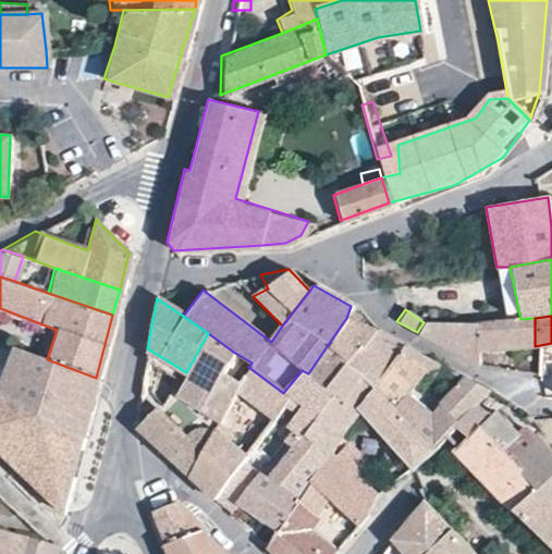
[(378,332),(346,318),(308,373),(327,388),(347,362),(359,347),(363,348),(378,332)]
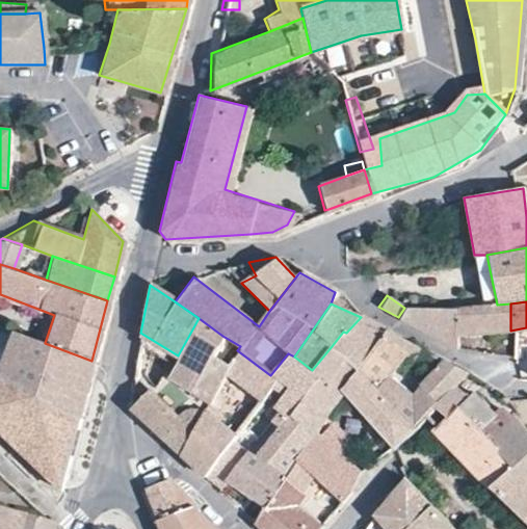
[(449,309),(404,308),(398,317),(455,347),(455,335),(510,331),(510,303),(497,305),(449,309)]
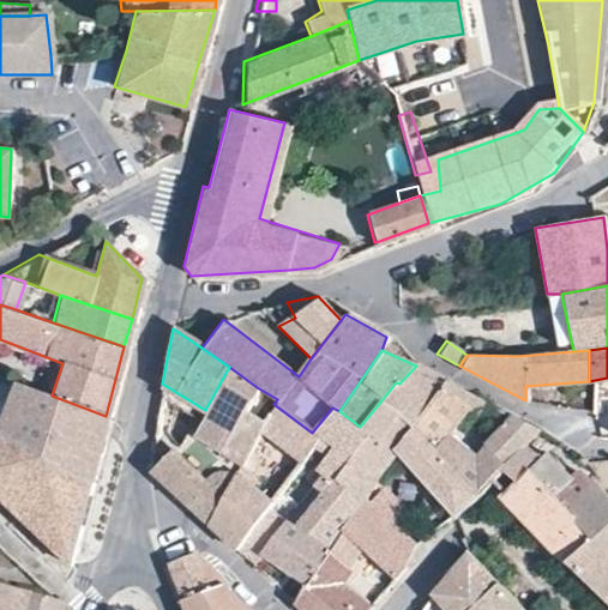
[(443,378),(416,366),(399,384),(396,382),(383,399),(411,422),(443,378)]
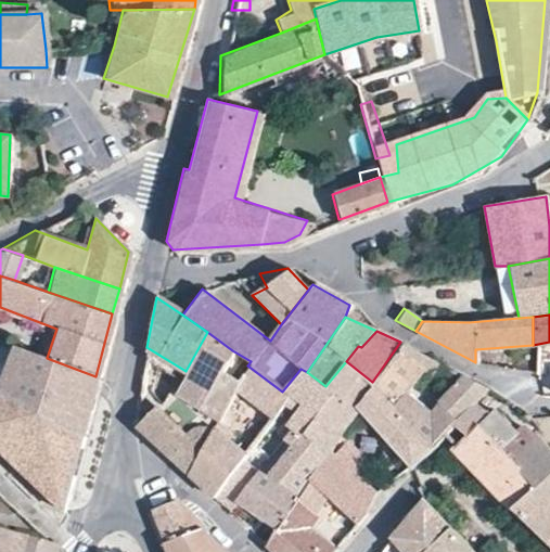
[(232,350),(207,332),(186,371),(173,390),(199,407),(225,362),(232,350)]
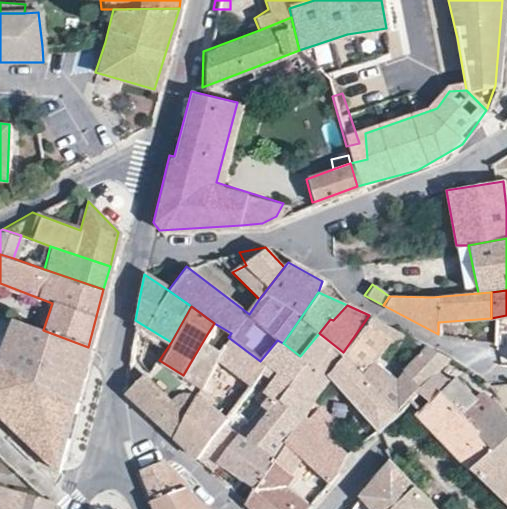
[(401,333),(369,315),(343,352),(379,391),(393,376),(372,358),(387,339),(395,344),(401,333)]
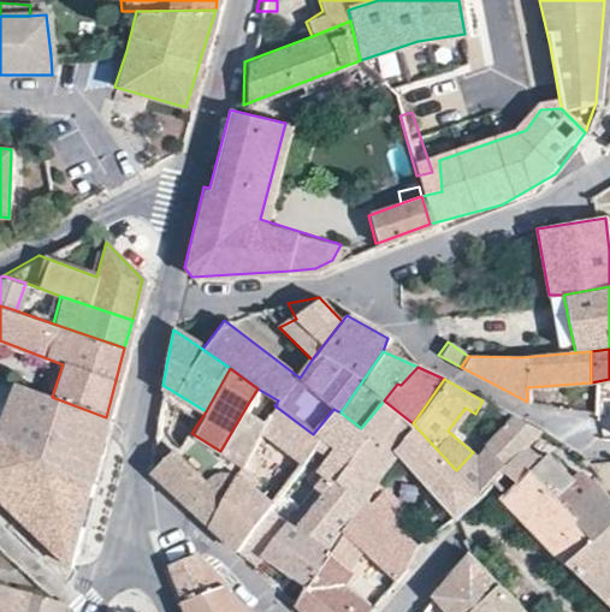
[(12,384),(4,405),(0,415),(0,435),(89,480),(106,417),(52,397),(12,384)]
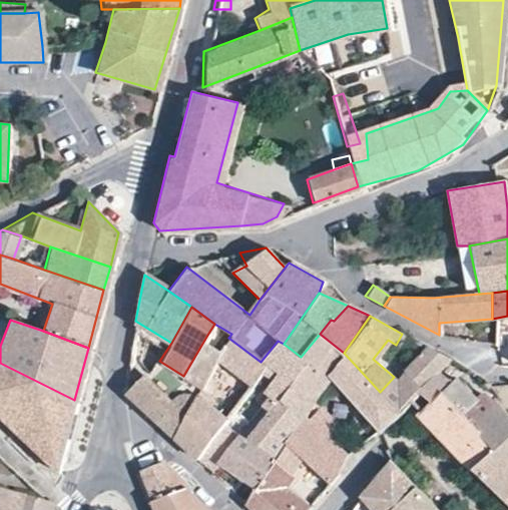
[(301,416),(332,372),(344,353),(320,334),(301,357),(308,363),(279,400),(301,416)]
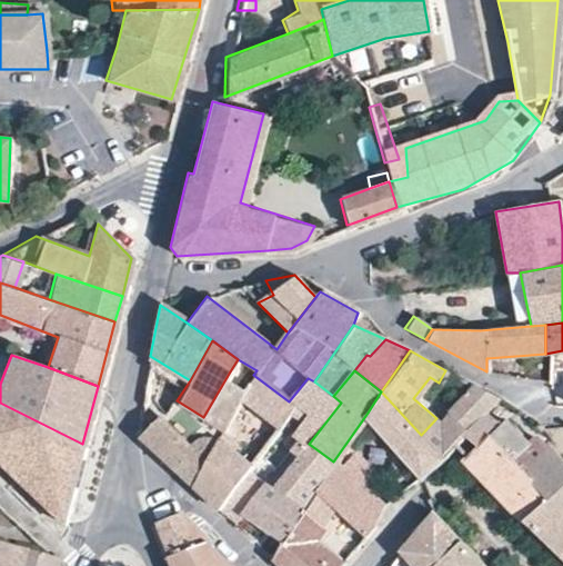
[(248,383),(230,371),(203,417),(220,428),(239,395),(248,383)]
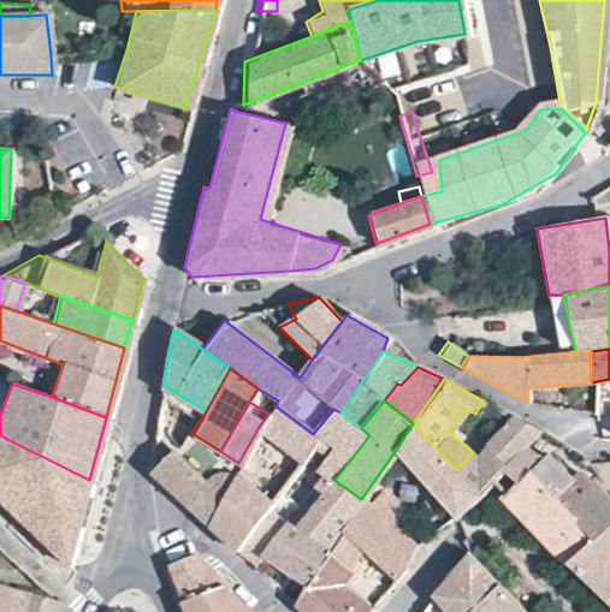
[(268,414),(259,427),(305,462),(307,459),(321,440),(313,434),(274,405),(268,414)]
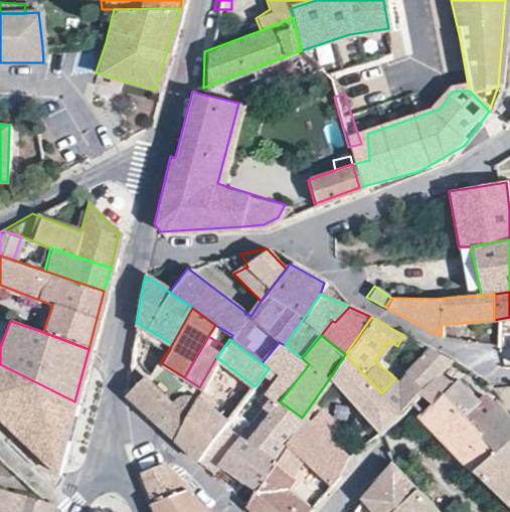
[(309,364),(302,358),(285,345),(279,342),(262,363),(269,368),(257,384),(280,401),(309,364)]
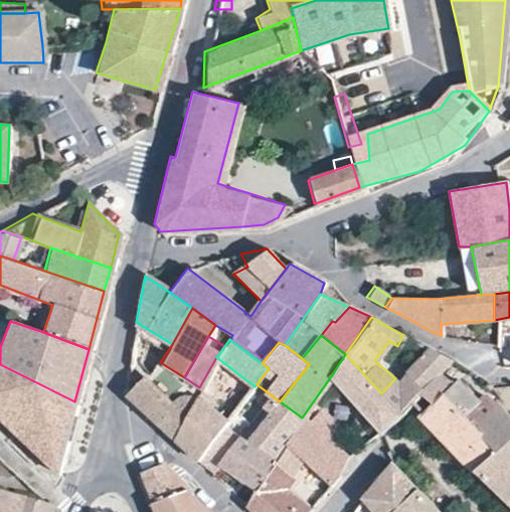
[(469,423),(493,401),(482,394),(476,399),(457,379),(451,383),(439,372),(451,359),(429,347),(405,372),(421,389),(418,393),(430,405),(441,394),(469,423)]
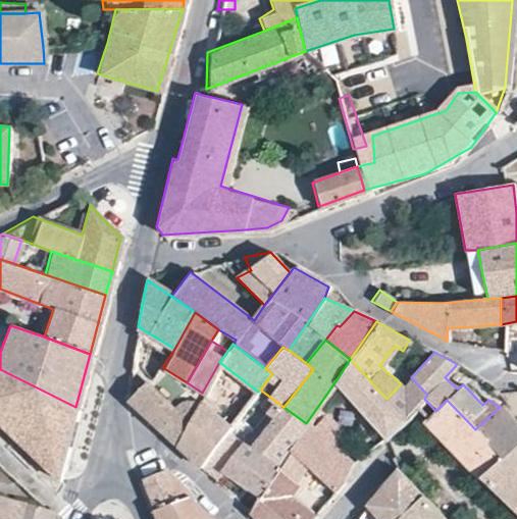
[(386,399),(350,359),(338,378),(344,393),(385,438),(406,419),(386,399)]
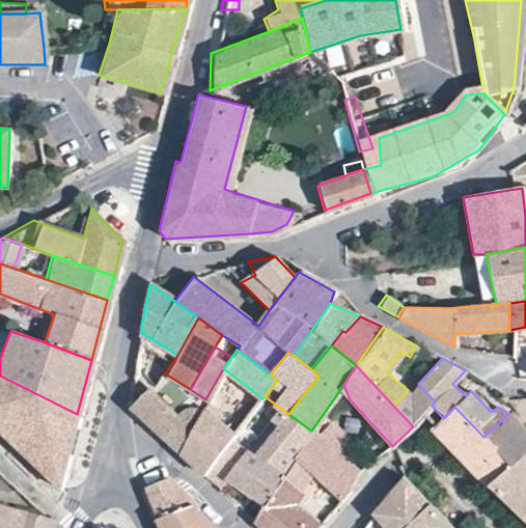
[(77,414),(0,376),(0,432),(58,488),(77,414)]
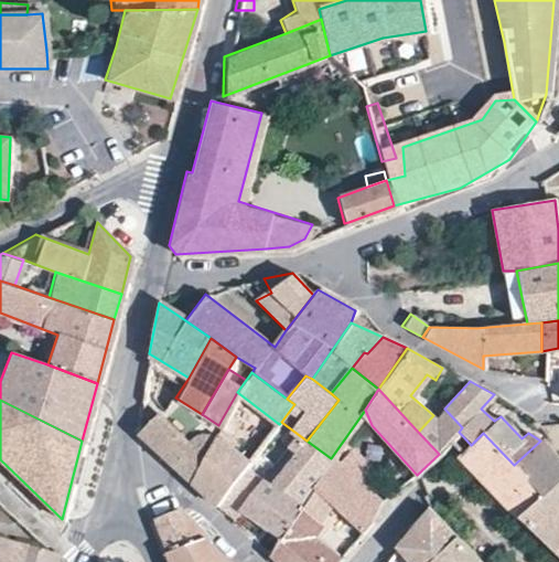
[(154,414),(136,431),(189,481),(202,459),(187,447),(194,439),(183,428),(176,433),(154,414)]
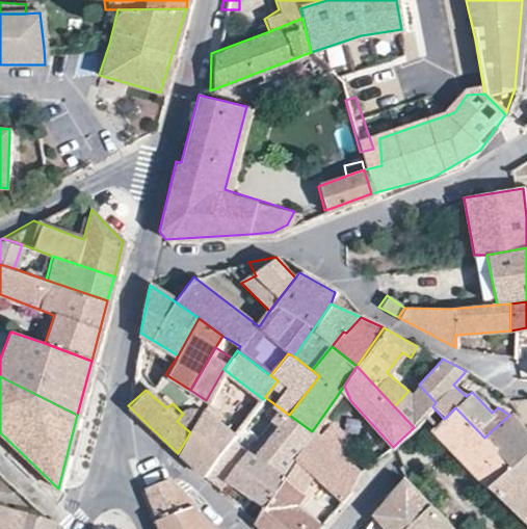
[(444,419),(433,428),(486,485),(510,465),(484,438),(455,407),(444,419)]
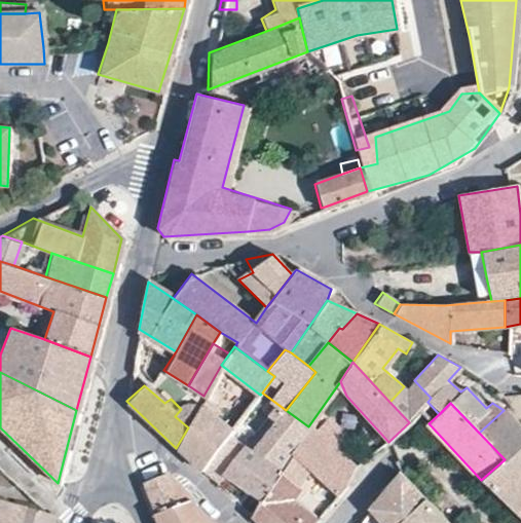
[(199,404),(188,427),(176,448),(199,471),(231,432),(199,404)]
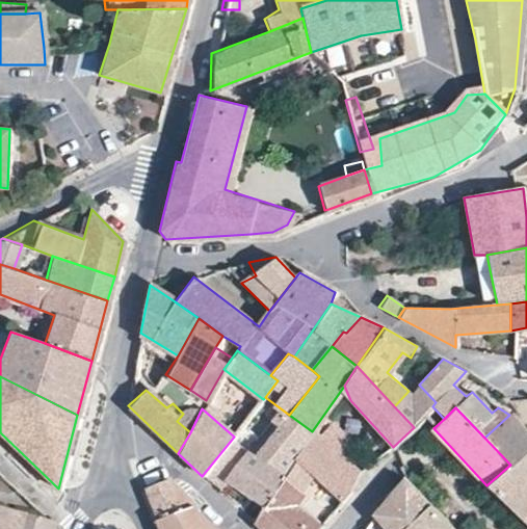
[(312,431),(289,415),(272,433),(257,453),(244,450),(283,476),(294,457),(312,431)]
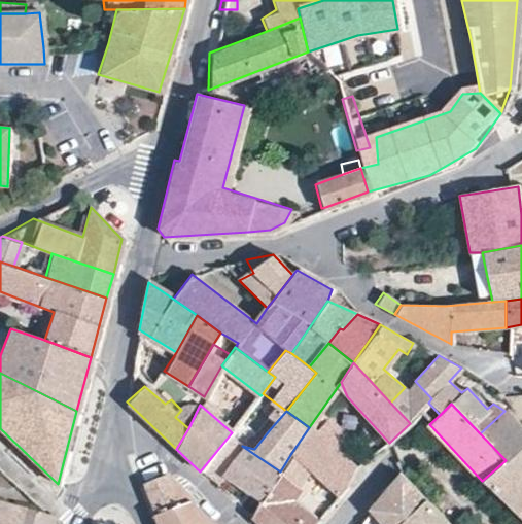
[(521,510),(521,428),(505,411),(480,433),(506,460),(482,481),(517,515),(521,510)]
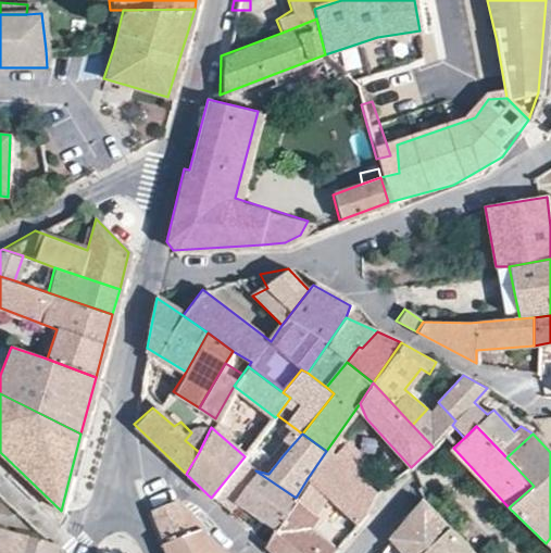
[(374,490),(326,451),(308,478),(324,493),(353,522),(364,513),(374,490)]
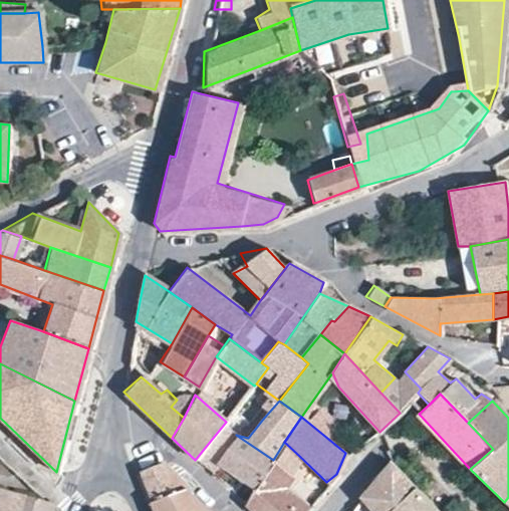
[(273,460),(236,435),(215,463),(250,483),(245,489),(248,495),(273,460)]
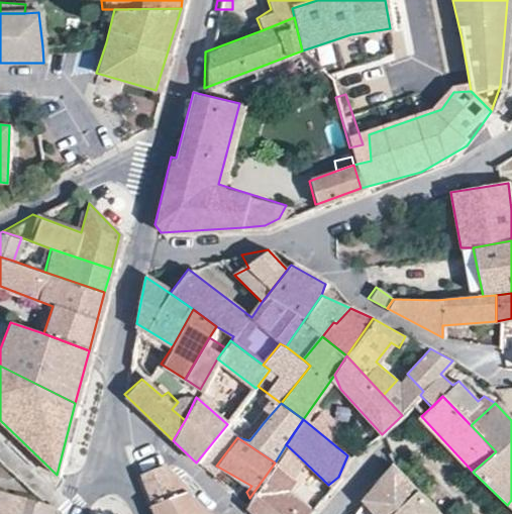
[(275,463),(249,498),(244,506),(253,513),(306,513),(310,509),(300,499),(298,501),(286,490),(294,479),(288,473),(301,458),(286,444),(275,463)]
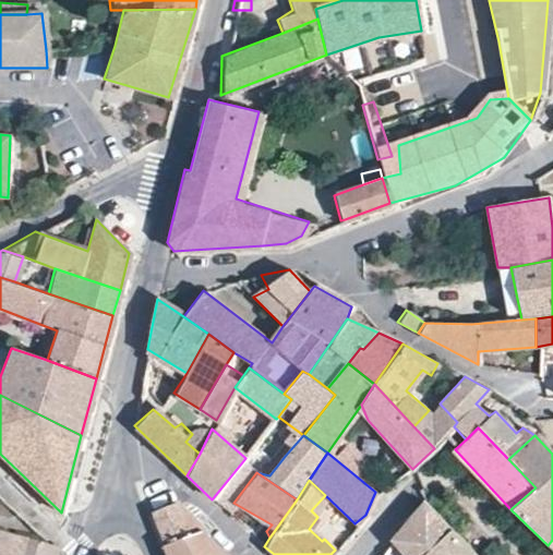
[(50,554),(52,549),(0,498),(0,554),(50,554)]
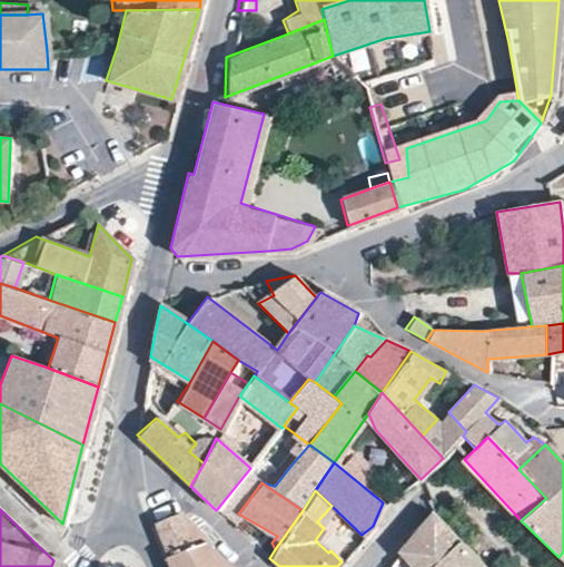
[(178,511),(154,522),(168,556),(205,541),(178,511)]
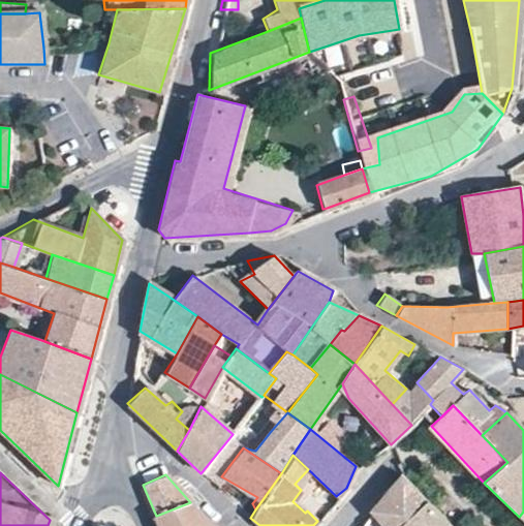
[(450,525),(403,474),(372,512),(384,525),(450,525)]
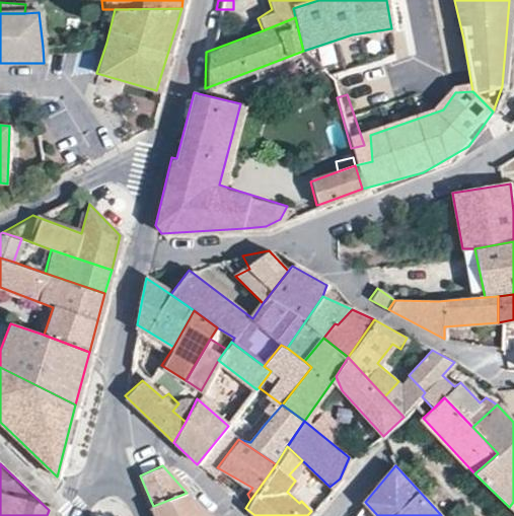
[(208,515),(187,493),(153,506),(157,515),(208,515)]
